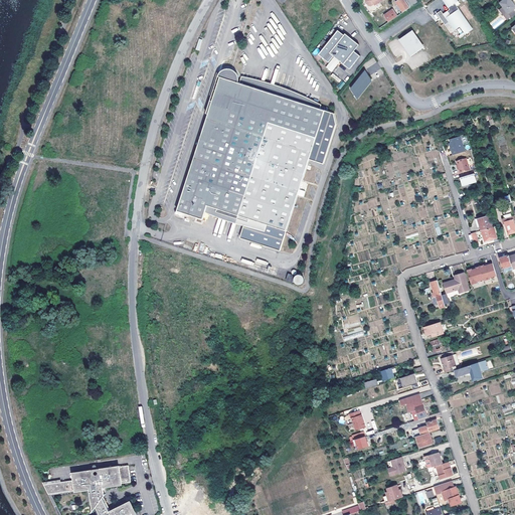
[(405,0),(404,0),(398,0),(396,2),(402,11),(409,7),(405,0)]
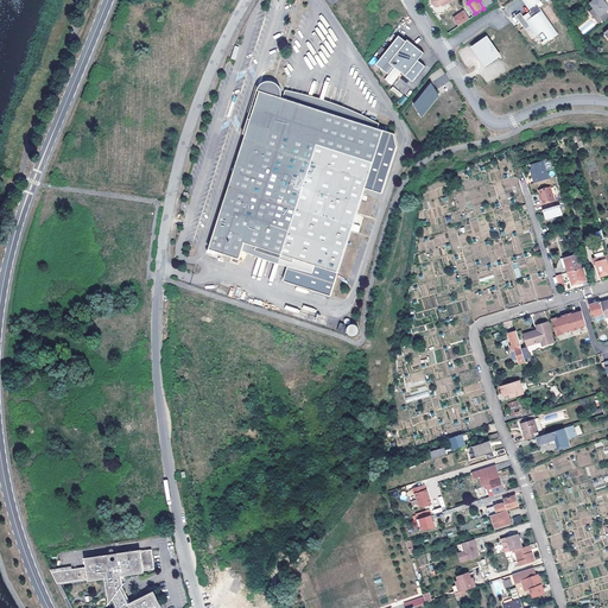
[(539,0),(521,0),(530,11),(527,13),(530,17),(525,20),(520,12),(514,16),(524,29),(529,26),(536,36),(542,31),(548,40),(557,35),(537,4),(540,1),(539,0)]
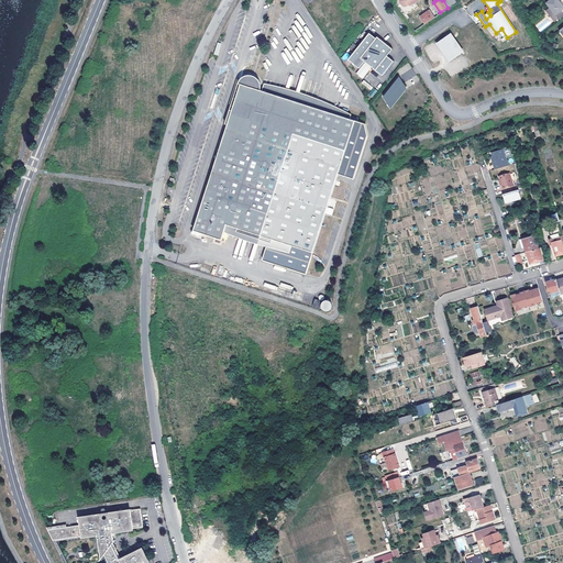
[(555,14),(559,11),(562,8),(562,6),(559,0),(550,0),(547,2),(555,14)]
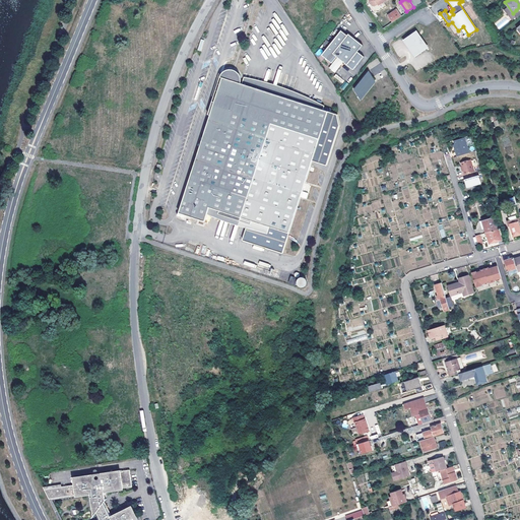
[(397,9),(387,15),(392,22),(401,16),(397,9)]
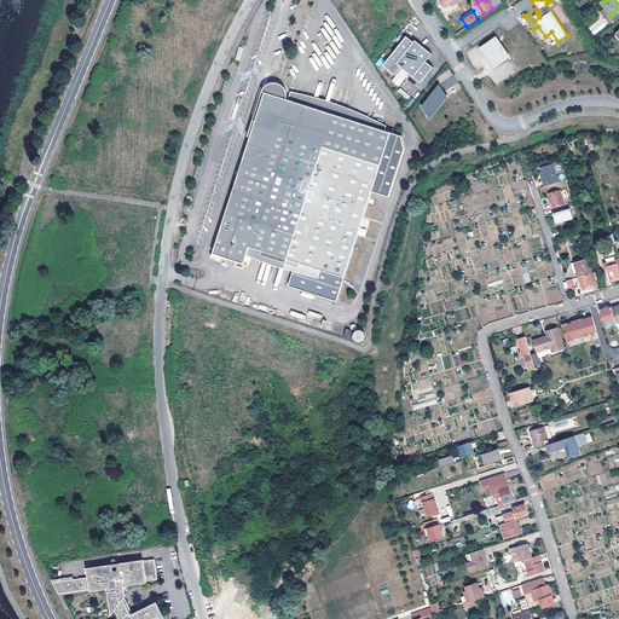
[(401,67),(422,82),(434,67),(427,61),(433,53),(416,40),(414,41),(406,35),(395,50),(398,51),(397,53),(394,52),(383,64),(395,74),(401,67)]
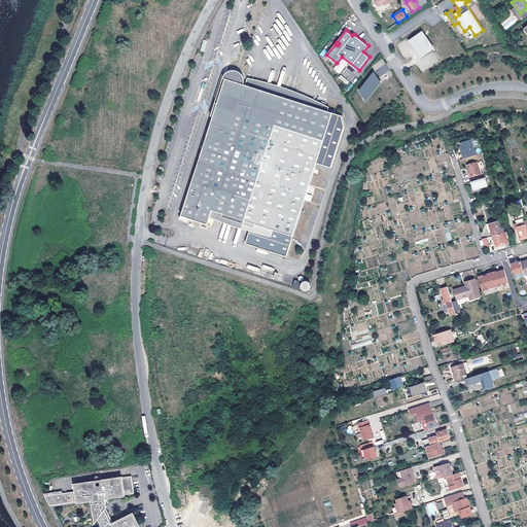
[(422,31),(409,40),(415,48),(420,56),(433,47),(422,31)]
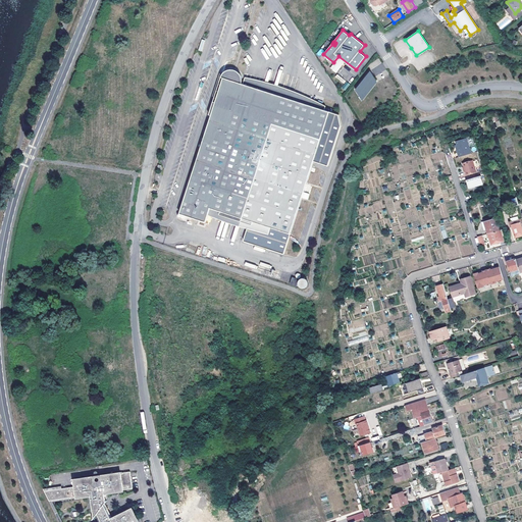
[(371,69),(357,89),(363,98),(375,82),(371,79),(374,74),(371,69)]
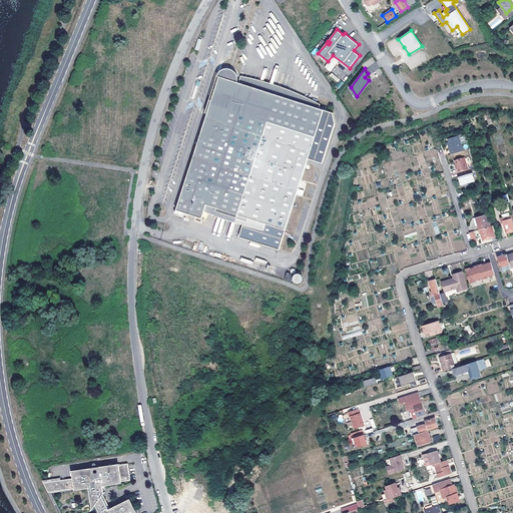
[(238,236),(279,250),(308,158),(322,163),(337,124),(332,113),(319,110),(238,85),(237,85),(237,82),(237,80),(237,78),(236,77),(234,74),(233,73),(231,72),(230,71),(227,71),(223,71),(220,73),(219,74),(218,75),(217,77),(216,78),(219,79),(211,103),(207,116),(176,209),(202,218),(204,211),(242,225),(238,236)]
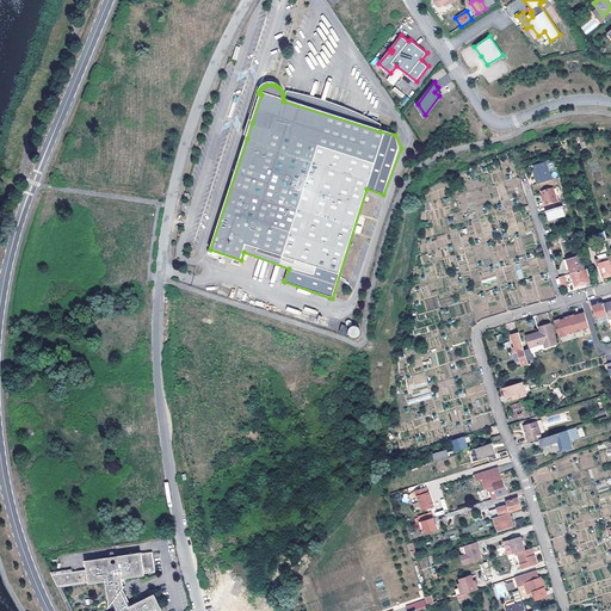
[(402,98),(405,96),(395,87),(393,90),(402,98)]
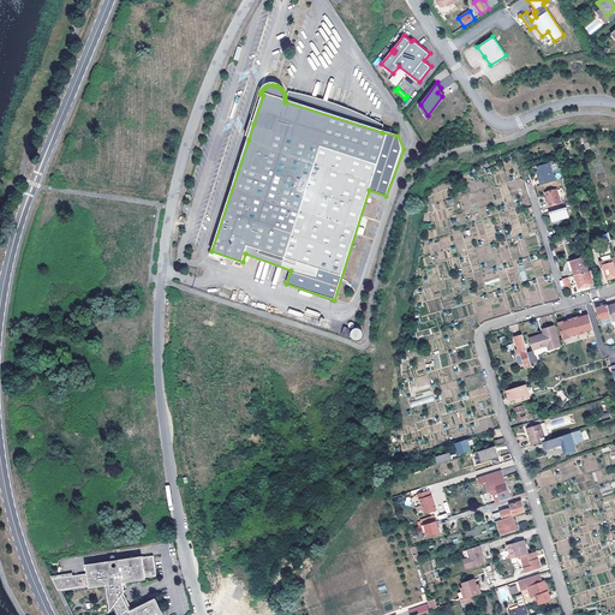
[(446,95),(441,88),(437,93),(442,96),(428,115),(429,117),(446,95)]
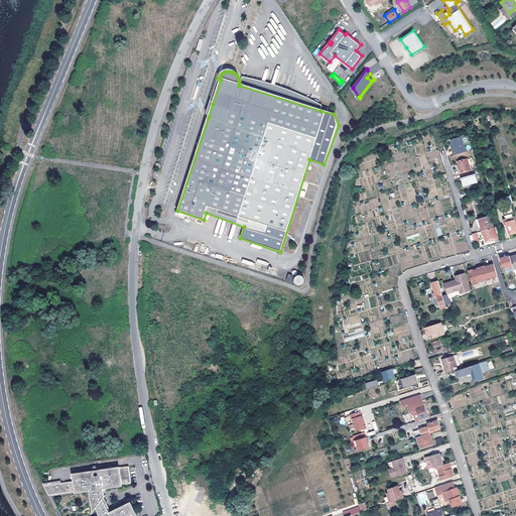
[(243,76),(240,86),(320,111),(324,104),(318,101),(313,99),(307,96),(304,95),(298,93),(295,91),(289,89),(285,88),(278,85),(274,84),(267,82),(260,80),(254,79),(249,78),(243,76)]
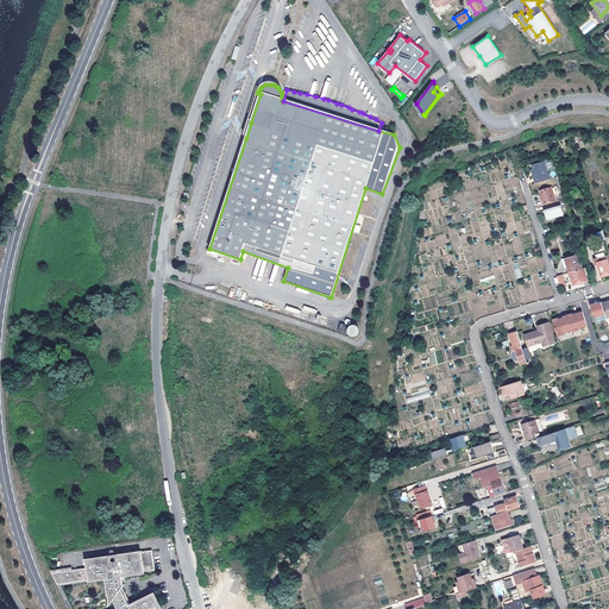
[(239,96),(236,95),(228,117),(233,118),(239,96)]
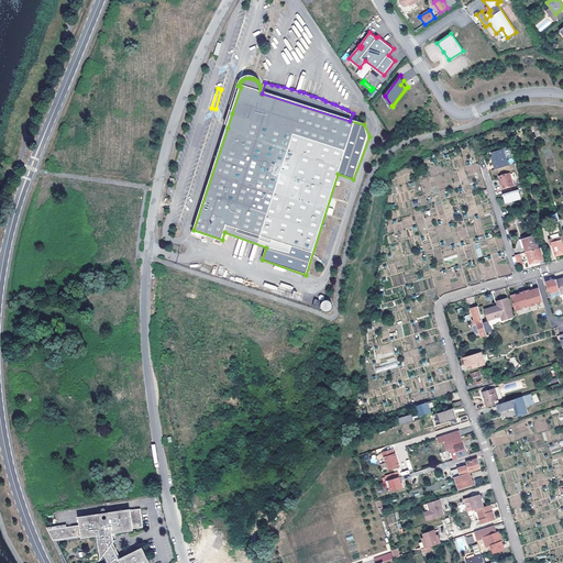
[(374,88),(368,95),(372,98),(377,91),(374,88)]
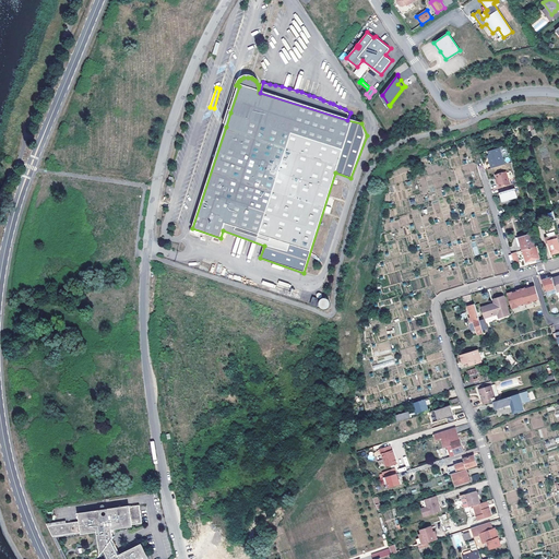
[(491,164),(490,164),(491,168),(504,164),(499,147),(488,151),(489,155),(491,164)]
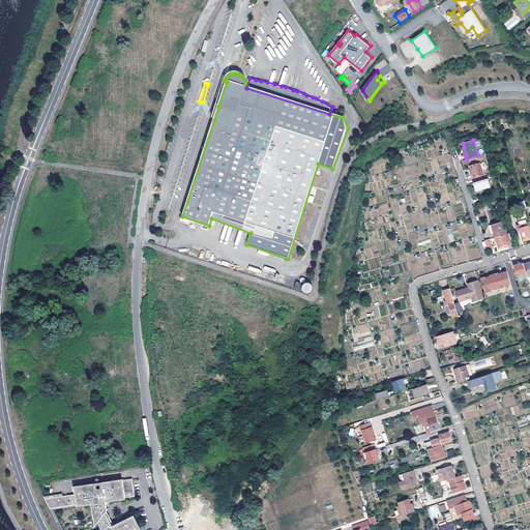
[(471,170),(472,174),(473,178),(483,174),(480,163),(470,166),(471,170)]
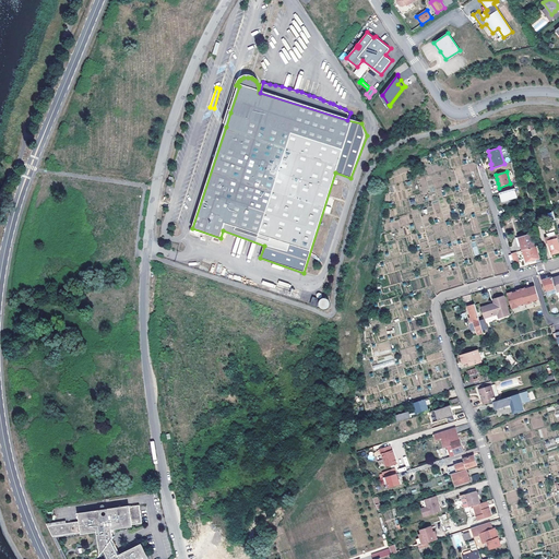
[(499,192),(502,201),(518,197),(515,188),(499,192)]
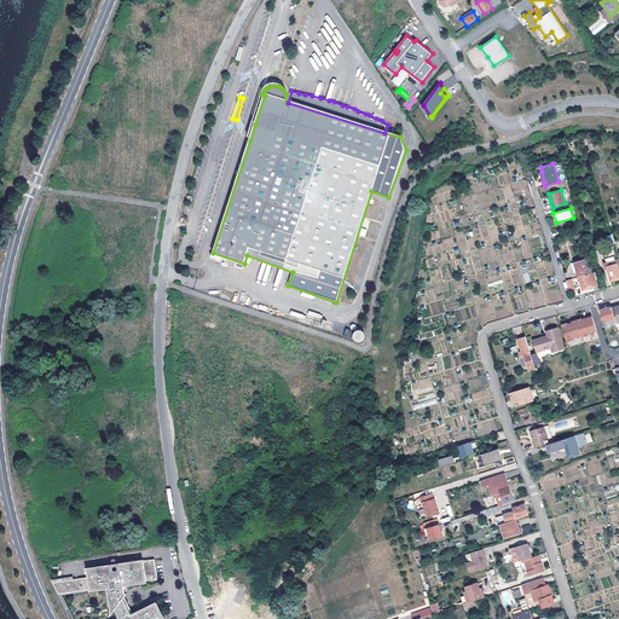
[(520,242),(525,259),(532,256),(527,241),(520,242)]
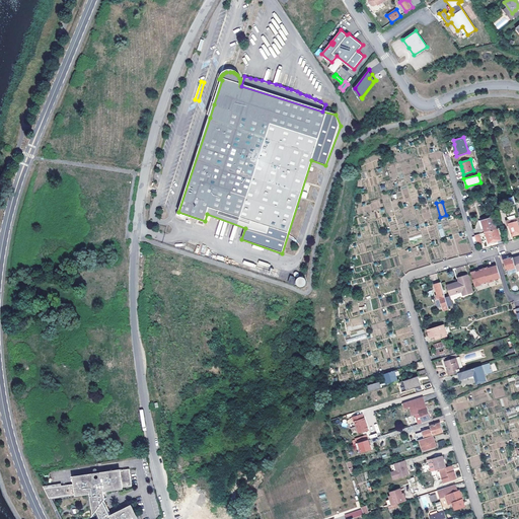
[(518,221),(518,213),(517,208),(506,211),(509,220),(506,221),(508,225),(509,224),(512,235),(518,233),(518,226),(518,222),(518,221)]
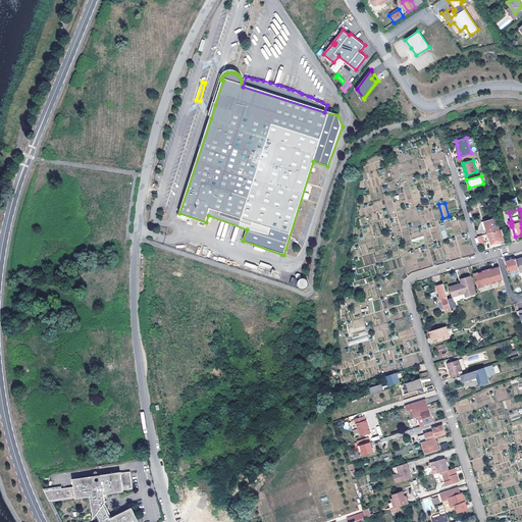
[(489,233),(500,229),(496,217),(485,221),(487,228),(489,233)]
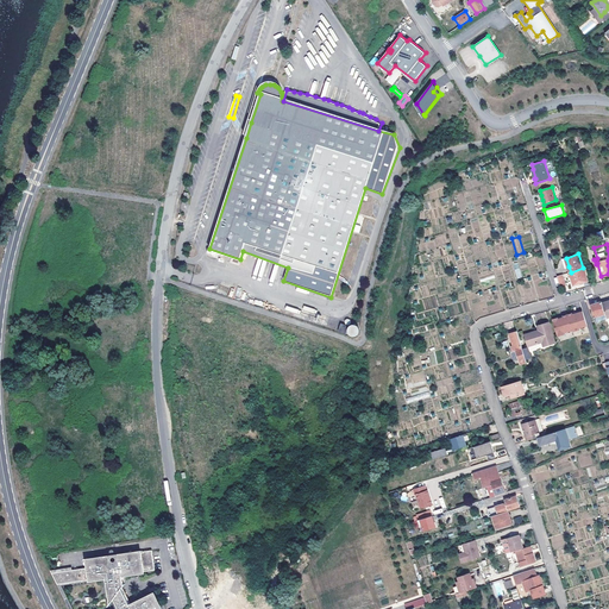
[(583,268),(571,272),(575,284),(586,281),(583,268)]
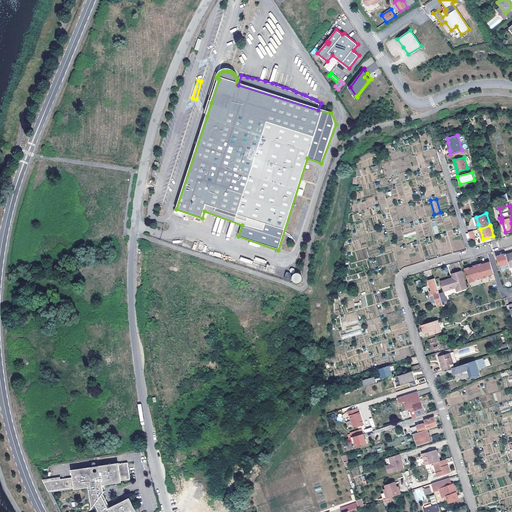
[(43,241),(36,240),(34,248),(42,249),(43,241)]
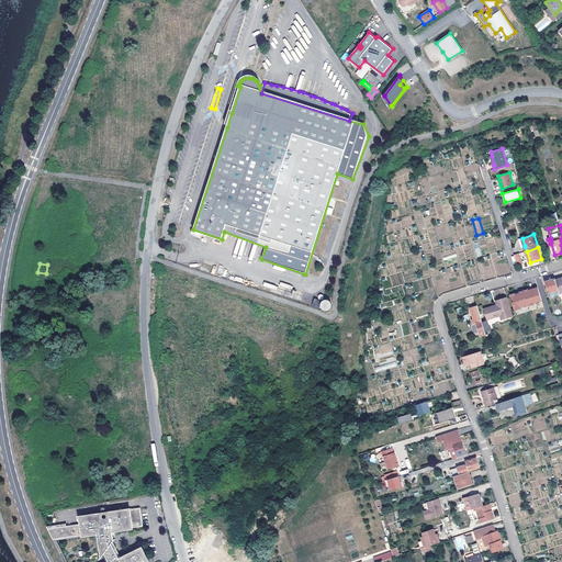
[(560,294),(555,279),(544,281),(550,296),(560,294)]
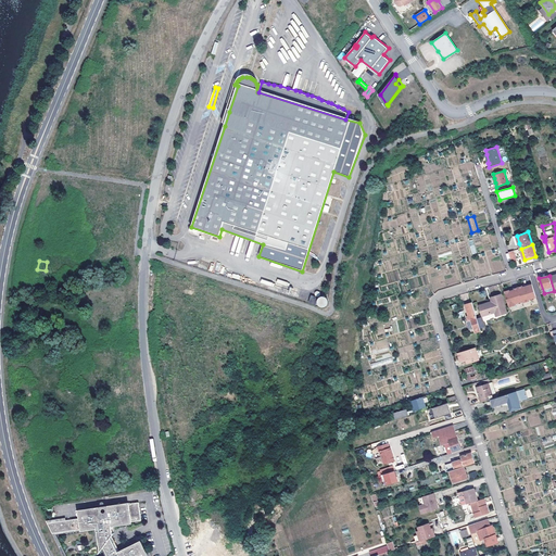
[(522,286),(518,288),(522,301),(522,302),(530,301),(529,299),(536,297),(532,283),(528,285),(528,286),(523,287),(522,286)]
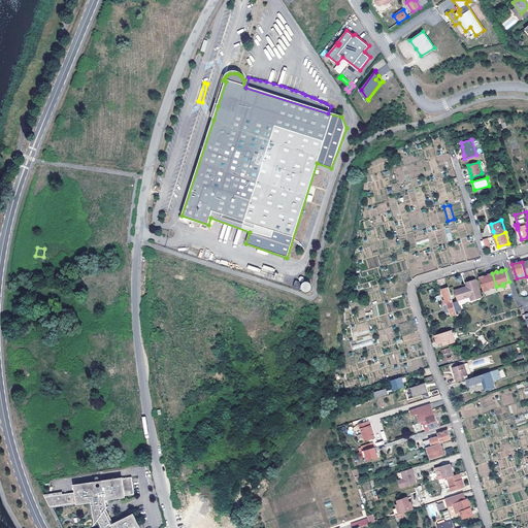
[(484,275),(479,276),(484,291),(490,290),(489,288),(496,286),(492,273),(488,274),(488,275),(484,276),(484,275)]
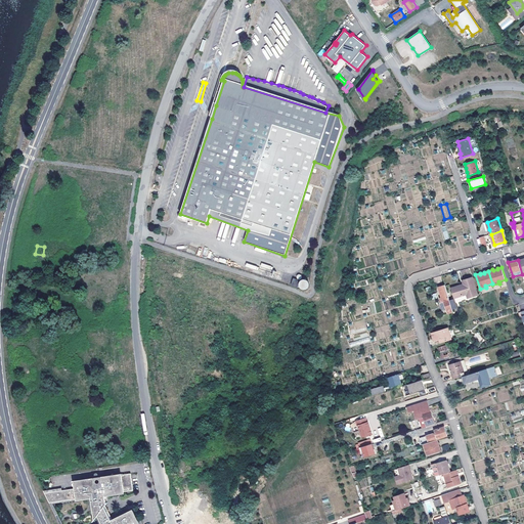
[(468,298),(477,295),(473,277),(463,280),(464,285),(452,288),(454,297),(467,294),(468,298)]
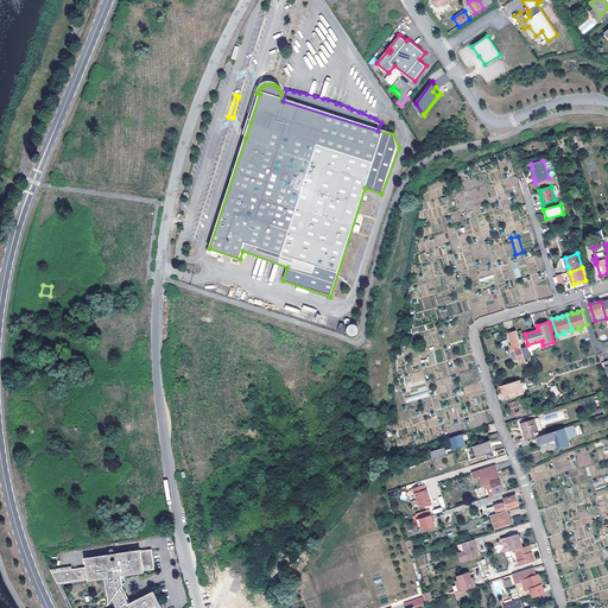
[(341,323),(337,331),(346,334),(348,325),(341,323)]
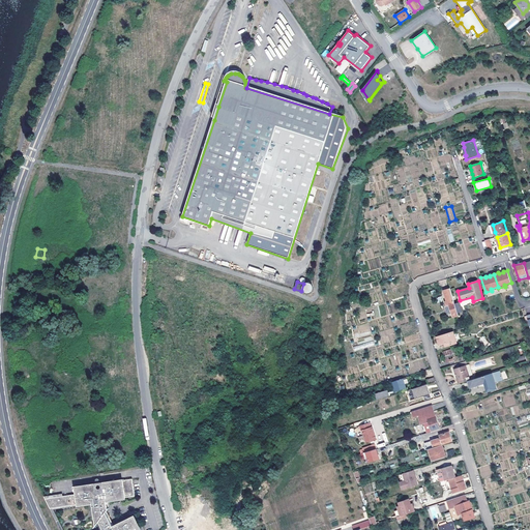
[(311,283),(308,283),(306,283),(305,283),(304,285),(303,286),(303,288),(303,289),(304,291),(305,292),(307,292),(308,292),(311,292),(312,291),(313,290),(314,288),(314,287),(313,285),(312,284),(311,283)]
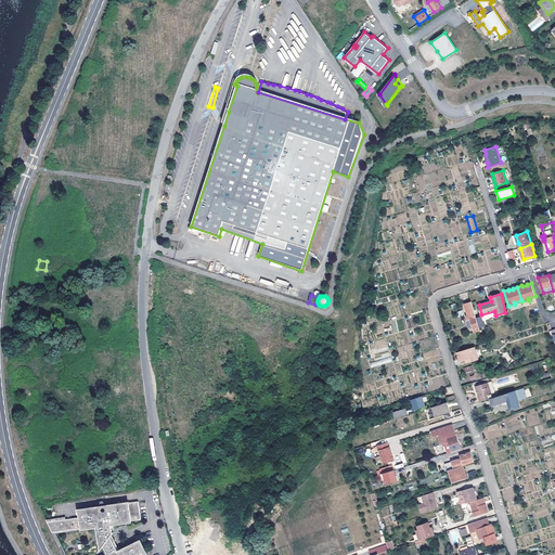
[(479,326),(476,318),(470,298),(462,300),(467,315),(466,315),(467,320),(467,321),(469,330),(474,328),(475,332),(480,331),(479,326)]
